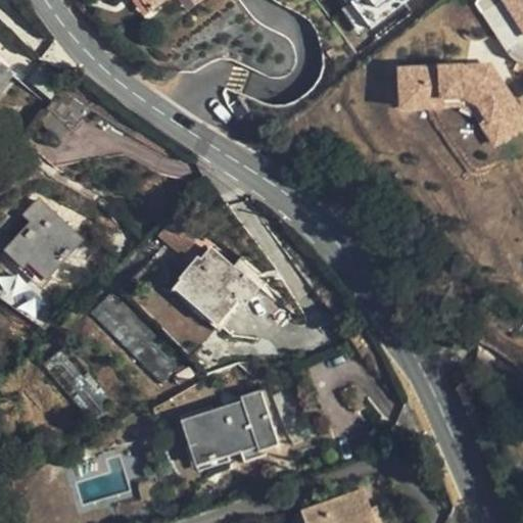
[(157,0),(135,0),(143,10),(157,0)]
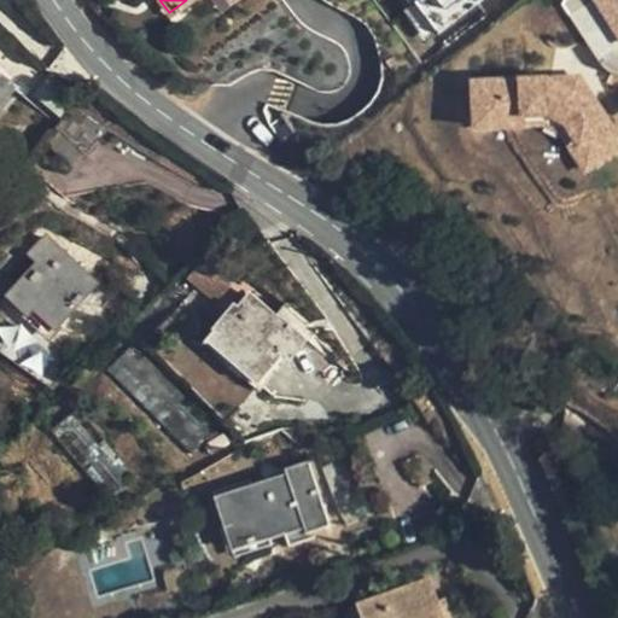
[(392,0),(423,42),(485,0),(392,0)]
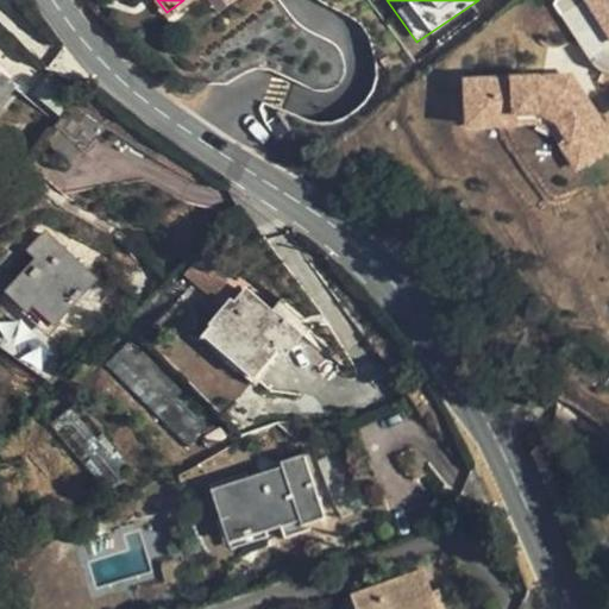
[(608,0),(591,0),(608,26),(608,0)]
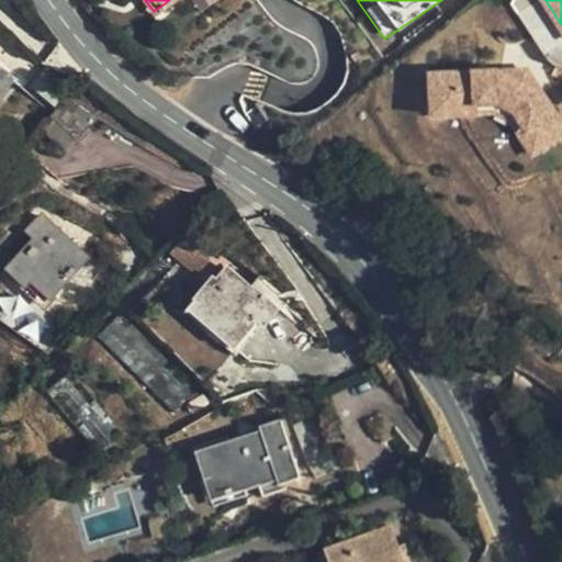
[(0,65),(0,92),(13,77),(0,65)]
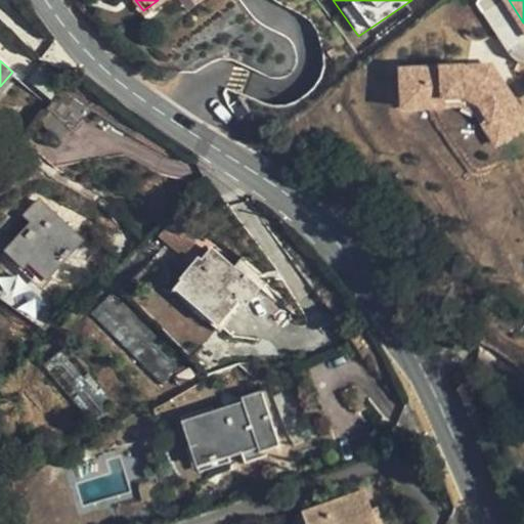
[(520,62),(400,69),(402,106),(484,101),(486,137),(523,135),(520,62)]
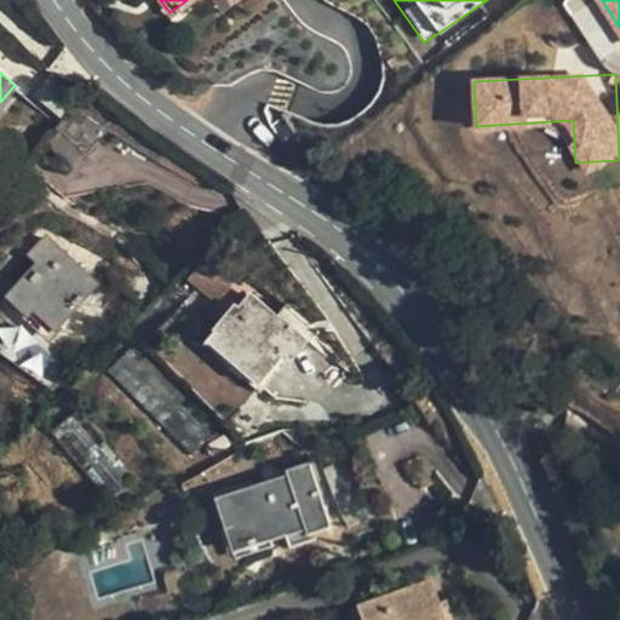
[(104,130),(76,105),(56,127),(84,153),(104,130)]
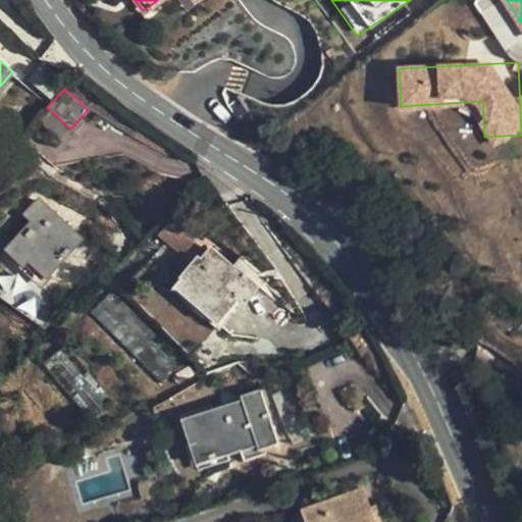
[(47,279),(84,240),(37,196),(19,214),(28,221),(3,250),(21,267),(27,260),(47,279)]
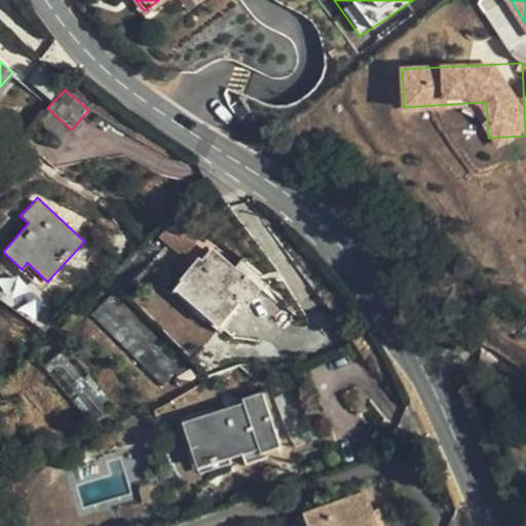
[(257,286),(245,273),(239,277),(231,270),(233,268),(212,251),(201,261),(197,258),(173,285),(189,300),(214,323),(238,297),(242,300),(257,286)]
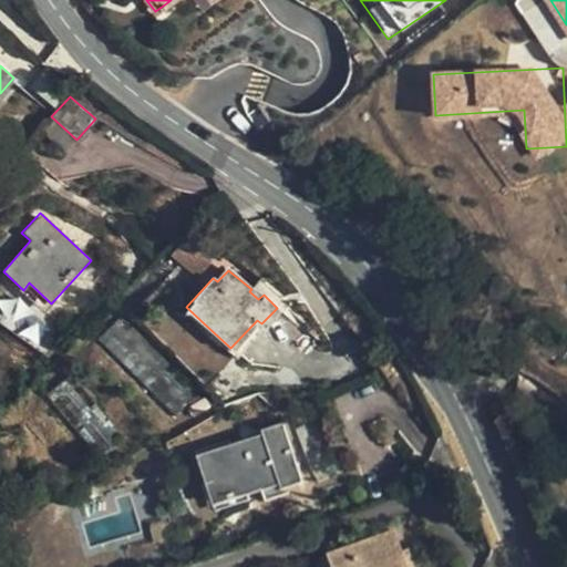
[(100,337),(176,411),(197,390),(121,316),(100,337)]
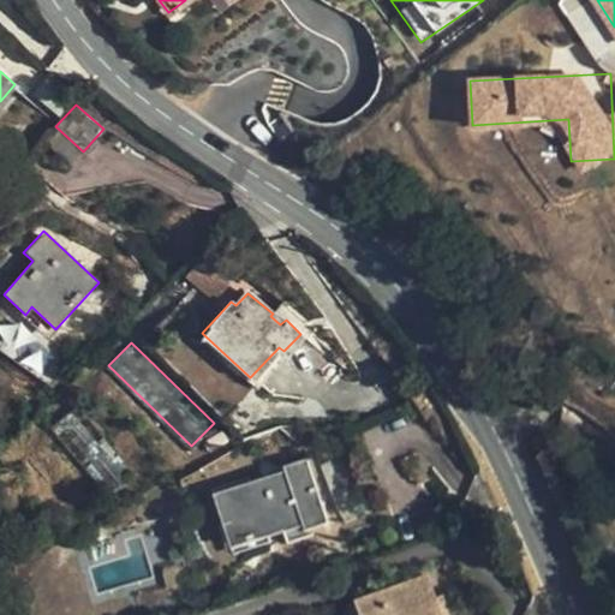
[(119,457),(78,406),(53,427),(94,476),(119,457)]
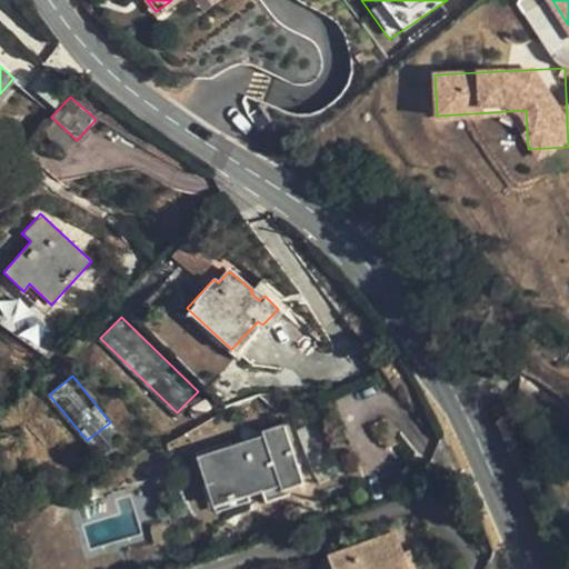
[(310,490),(286,422),(262,429),(267,441),(249,447),(248,443),(207,457),(217,488),(228,485),(237,507),(267,497),(269,505),(310,490)]
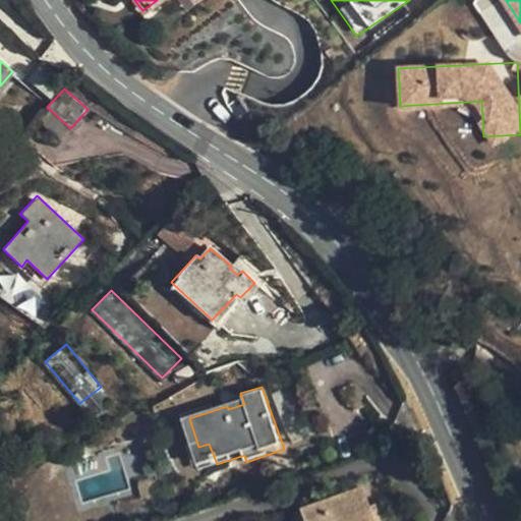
[(373,520),(362,485),(300,509),(303,520),(373,520)]
